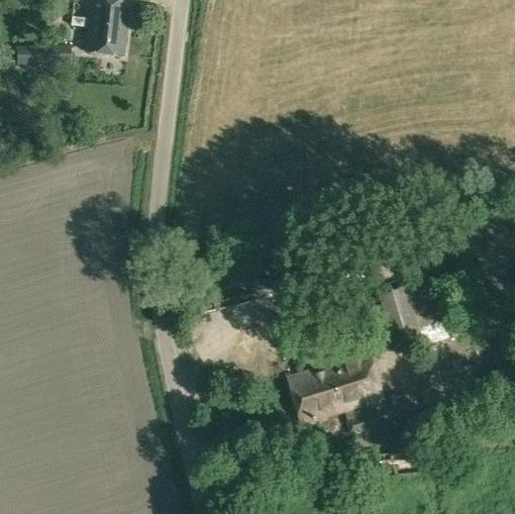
[(88,0),(86,17),(69,15),(68,24),(85,26),(82,48),(121,54),(127,0),(88,0)]
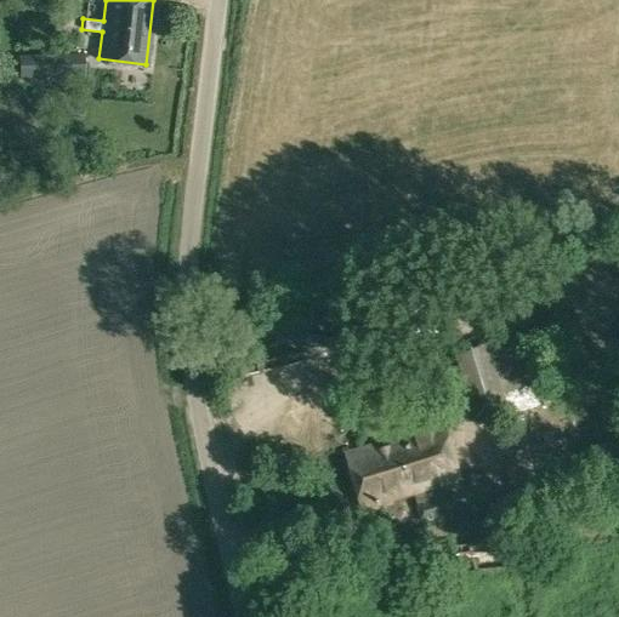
[(16,75),(83,75),(81,51),(15,51),(16,75)]
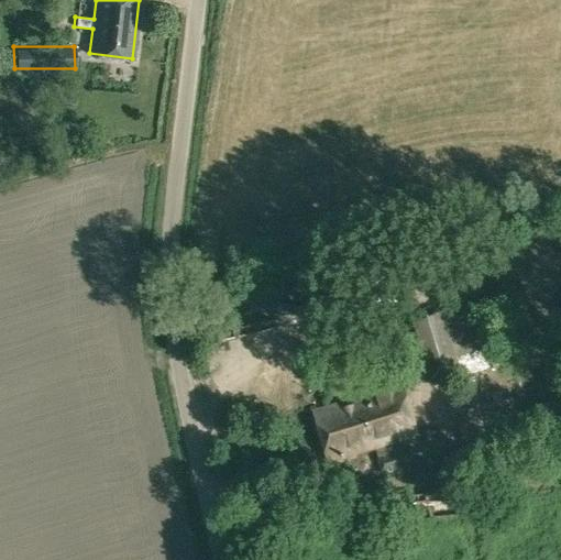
[(479,298),(441,311),(461,374),(499,363),(479,298)]
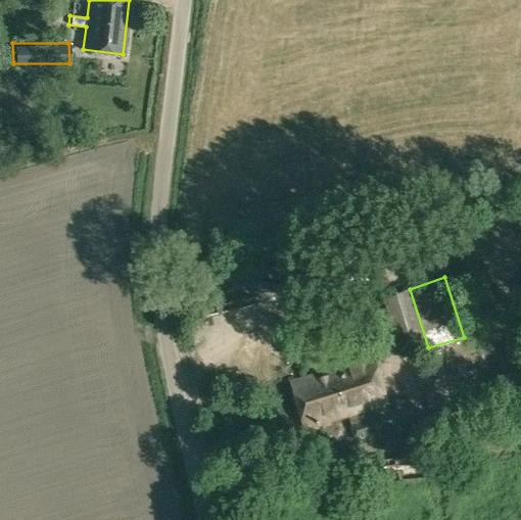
[(428,347),(410,289),(381,298),(398,357),(428,347)]
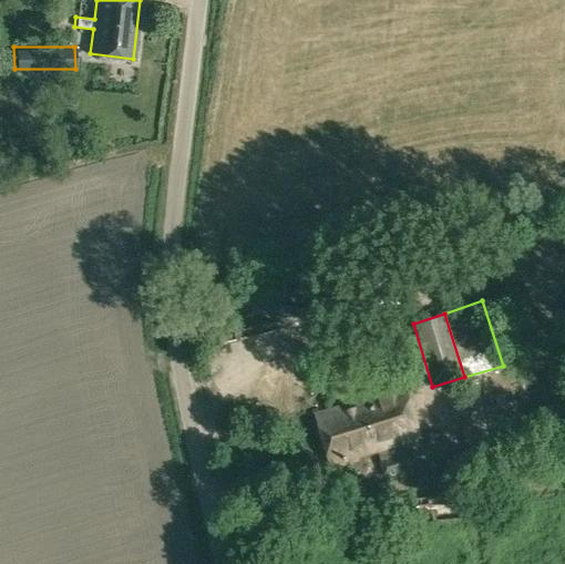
[(361,400),(342,406),(341,404),(314,412),(329,465),(356,457),(355,455),(377,449),(378,451),(387,475),(393,473),(396,479),(412,473),(411,468),(439,460),(442,458),(445,455),(448,450),(445,442),(443,437),(438,433),(432,431),(419,436),(403,385),(360,398),(361,400)]
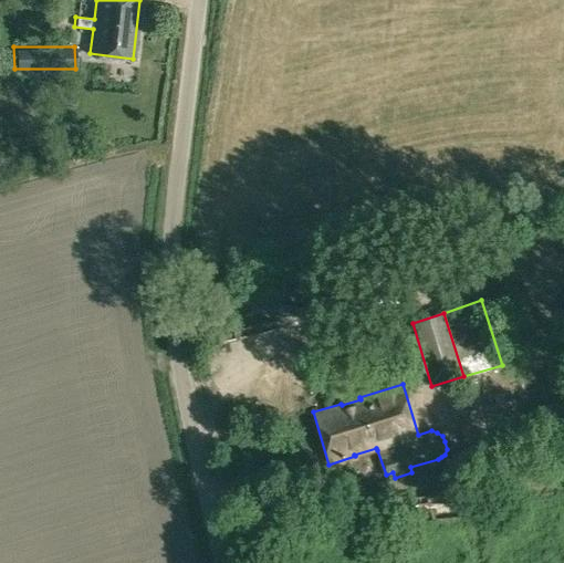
[(473,490),(388,499),(397,524),(477,515),(473,490)]
